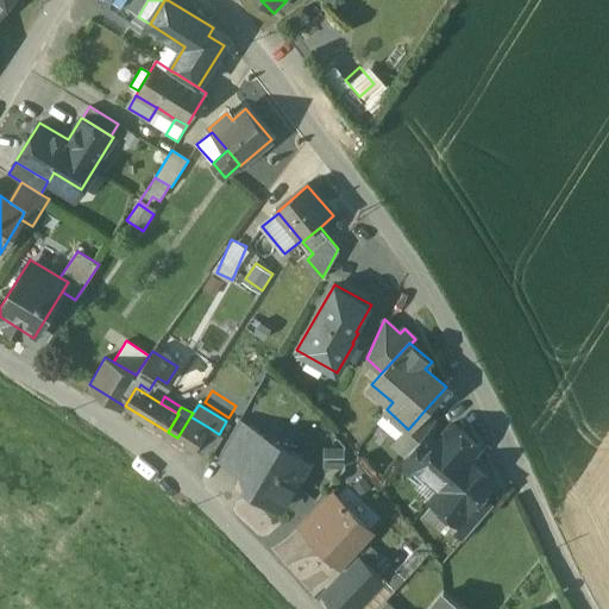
[(424,412),(408,429),(407,428),(394,443),(407,453),(427,429),(434,421),(424,412)]
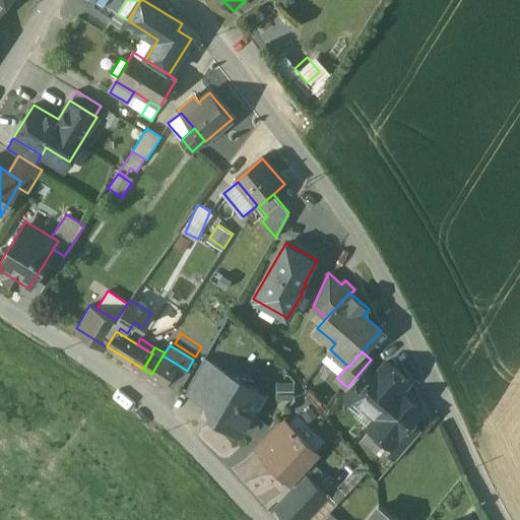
[(178,365),(163,355),(151,374),(167,384),(178,365)]
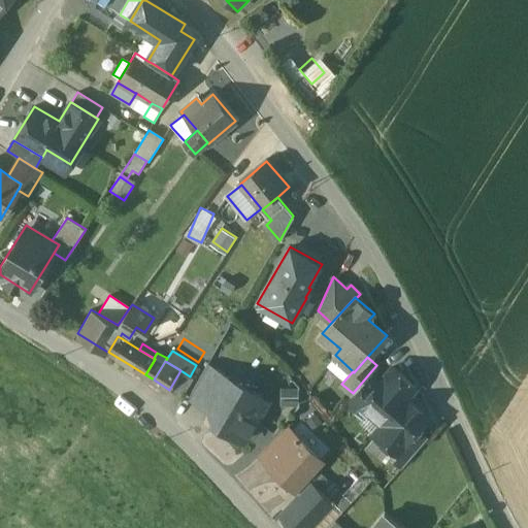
[(228,375),(208,363),(189,396),(209,407),(228,375)]
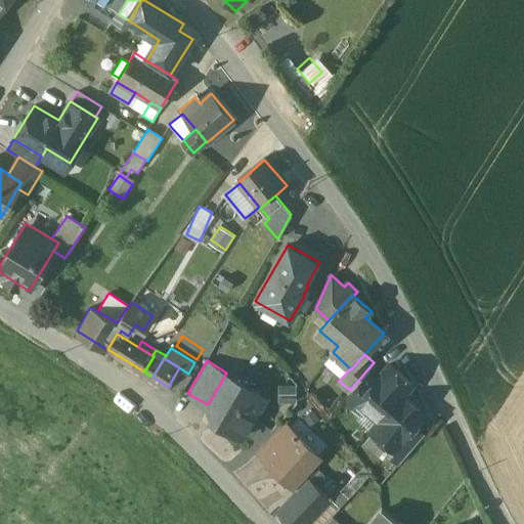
[(389,363),(377,378),(377,379),(357,401),(358,402),(379,420),(379,421),(403,393),(404,393),(412,384),(389,363)]
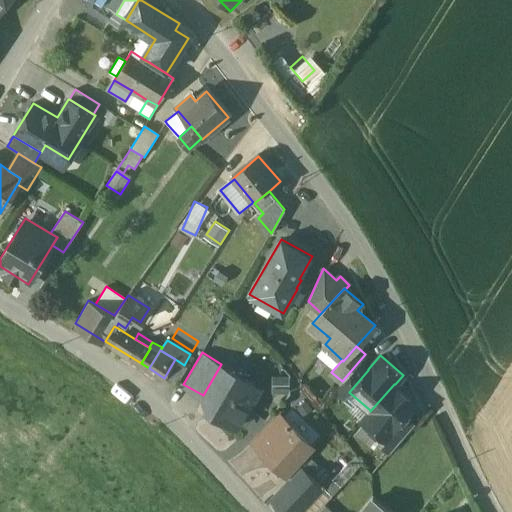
[(175,359),(164,378),(176,386),(187,367),(184,365),(175,359)]
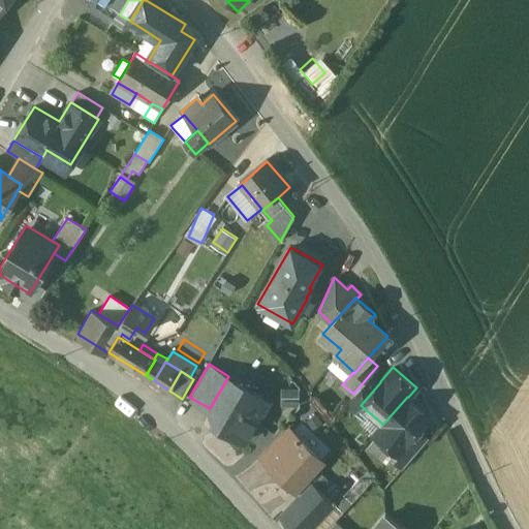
[(353,394),(346,402),(358,411),(362,406),(361,405),(380,382),(380,381),(371,373),(353,394)]
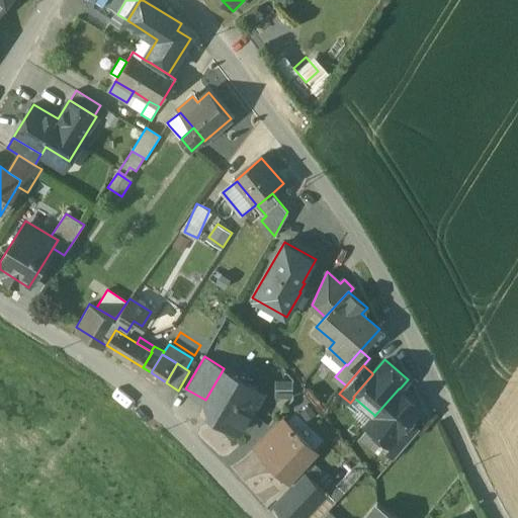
[(246,384),(224,371),(226,369),(224,368),(205,400),(218,407),(216,411),(226,416),(223,422),(240,432),(250,415),(248,408),(251,403),(255,402),(259,395),(257,387),(250,383),(246,384)]
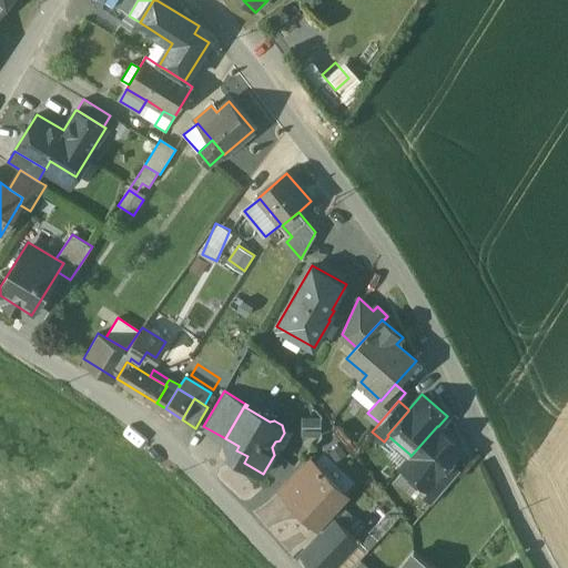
[(437,426),(411,456),(411,455),(402,465),(425,486),(426,487),(448,462),(462,447),(438,426),(437,426)]
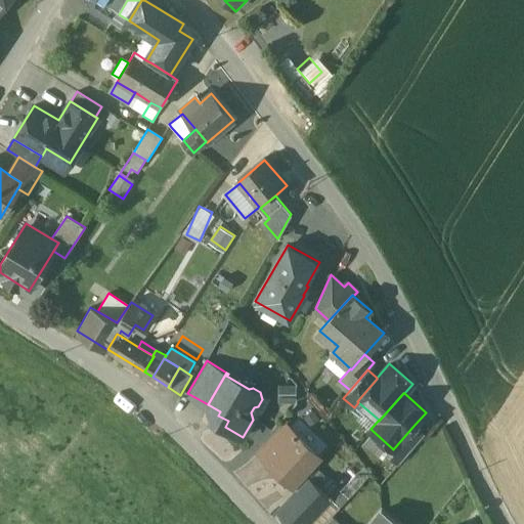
[(296,434),(285,424),(275,434),(287,444),(296,434)]
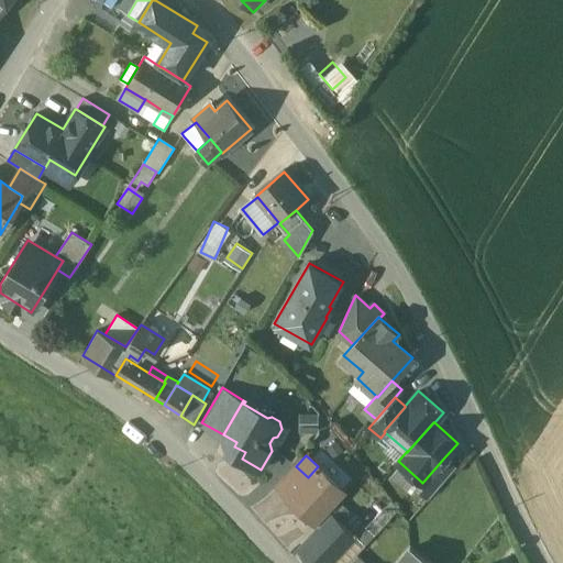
[(444,457),(422,483),(421,482),(417,486),(429,496),(454,466),(444,457)]
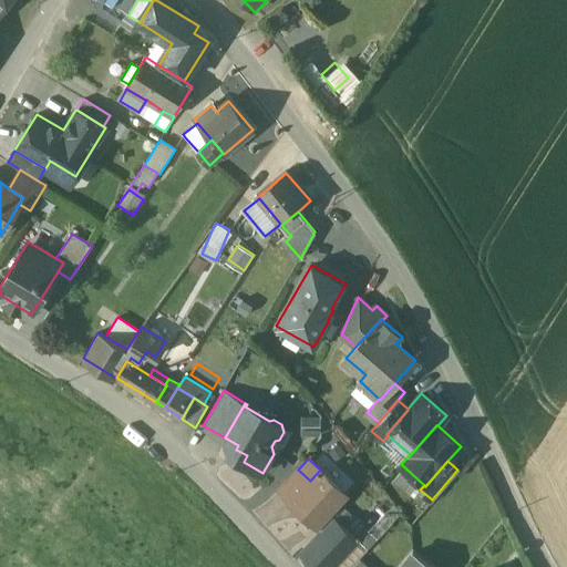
[(310,481),(298,470),(280,488),(291,500),(310,481)]
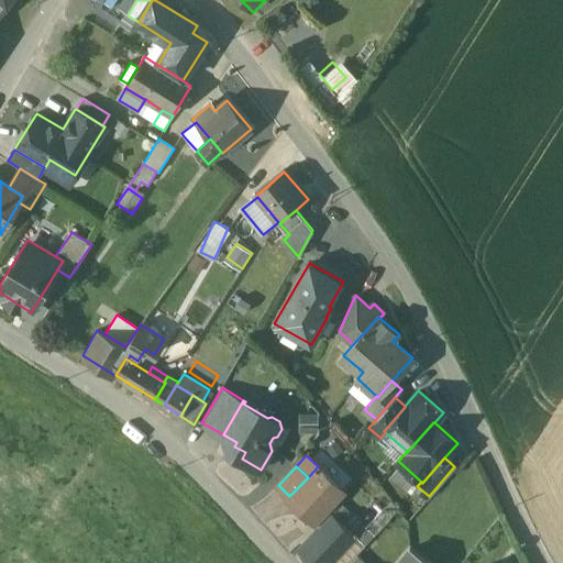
[(308,477),(289,496),(288,497),(313,520),(326,507),(342,489),(318,466),(308,477)]
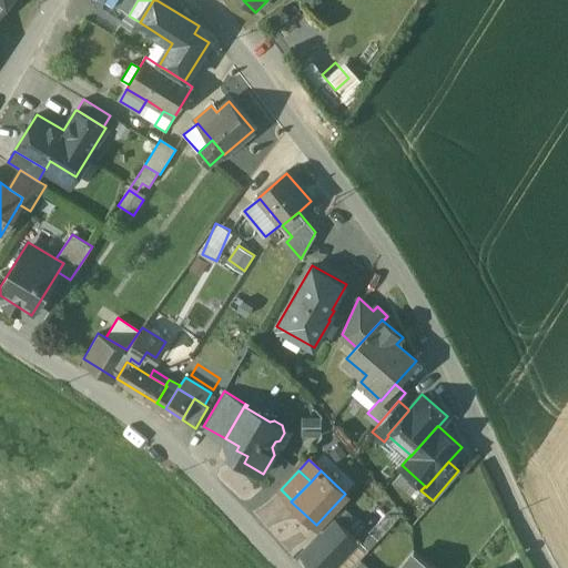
[(377,539),(344,508),(335,517),(358,539),(367,549),(377,539)]
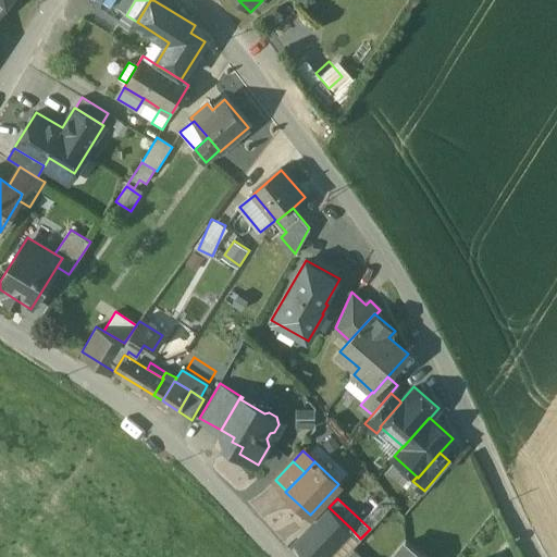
[(327,508),(322,502),(311,514),(317,519),(327,508)]
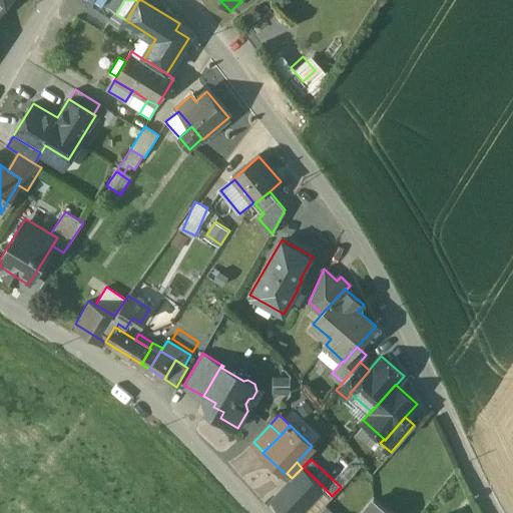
[(298,512),(324,487),(303,467),(302,468),(292,478),(272,500),(282,512),(298,512)]
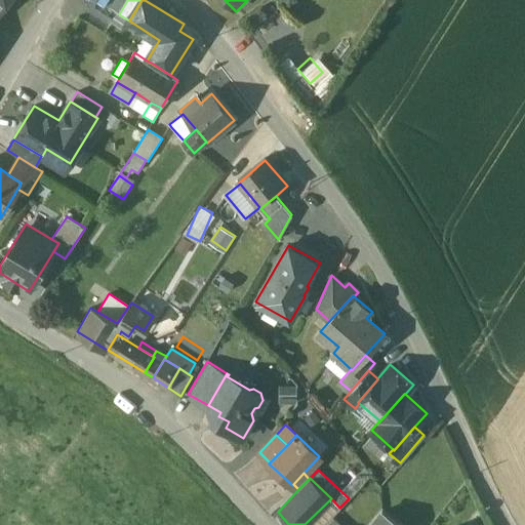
[(331,498),(305,524),(323,524),(331,516),(339,508),(331,498)]
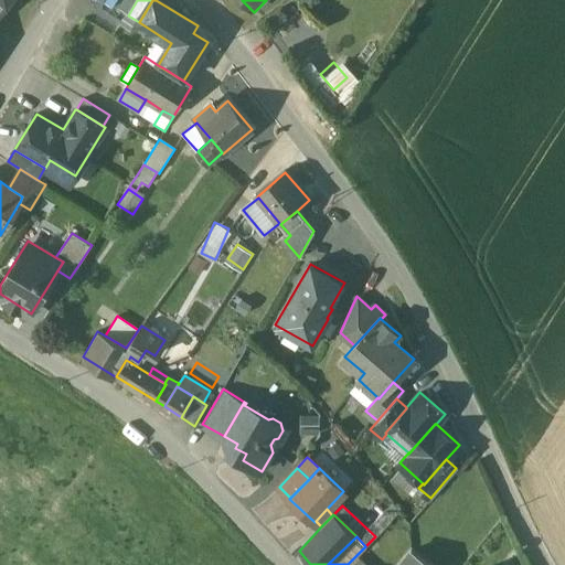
[(432,564),(411,551),(398,564),(432,564)]
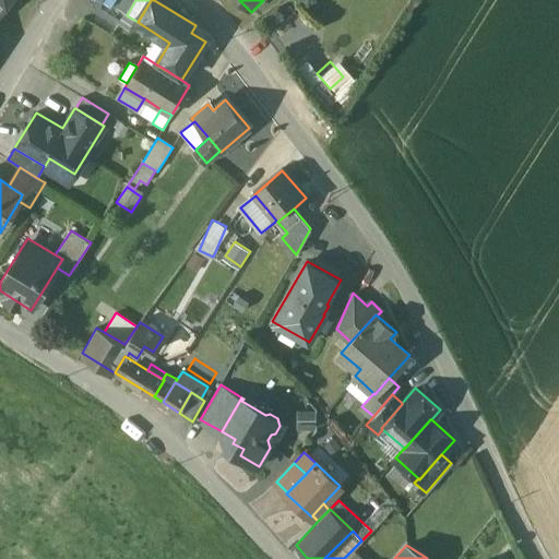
[(363,558),(353,549),(344,558),(363,558)]
